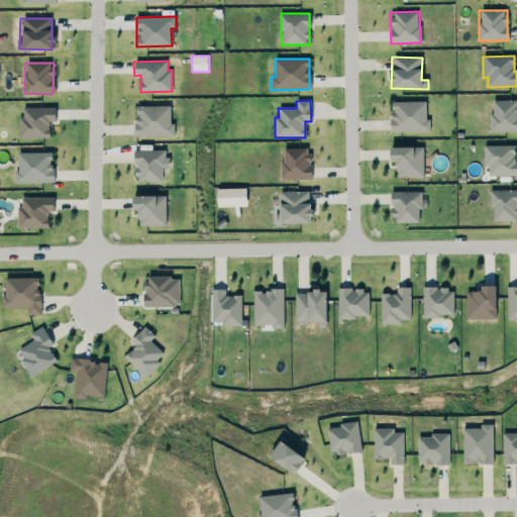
[(516,100),(491,101),(492,132),(516,131),(516,100)]
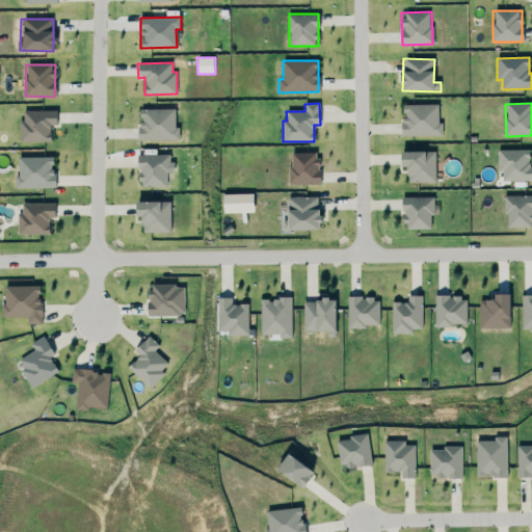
[(439,105),(402,105),(402,136),(443,135),(443,124),(439,124),(439,105)]
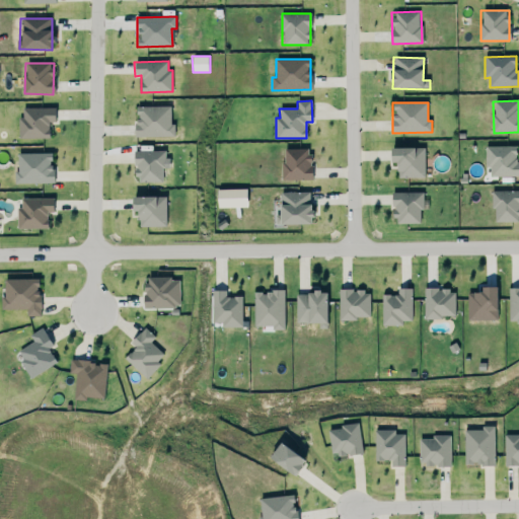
[(170,106),(136,106),(136,137),(175,137),(174,125),(171,125),(170,106)]
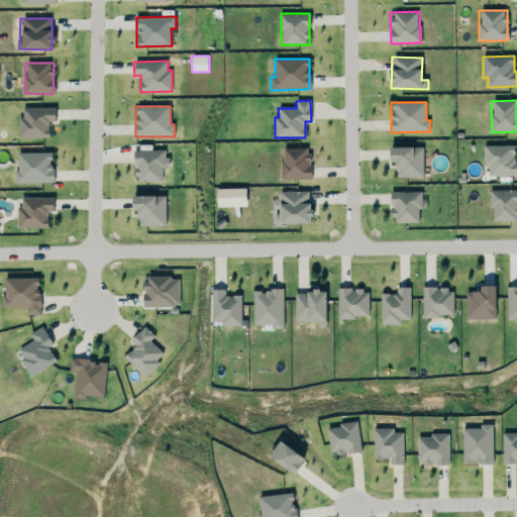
[(19,138),(49,137),(48,121),(56,121),(55,107),(22,108),(22,117),(18,117),(19,138)]
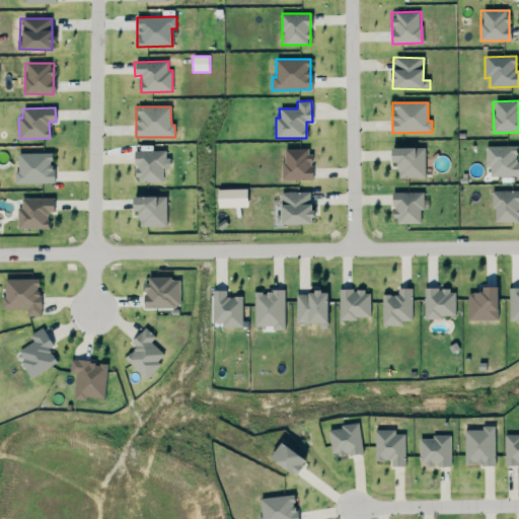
[(490,176),(518,176),(518,161),(516,161),(517,147),(486,146),(486,168),(490,168),(490,176)]
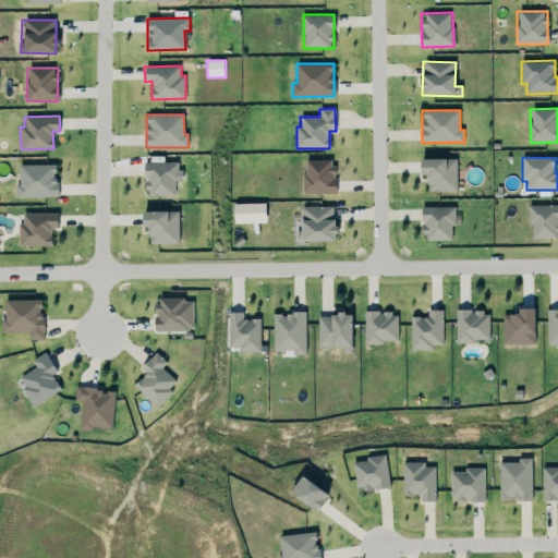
[(427,192),(457,191),(457,158),(420,159),(420,174),(426,174),(427,192)]
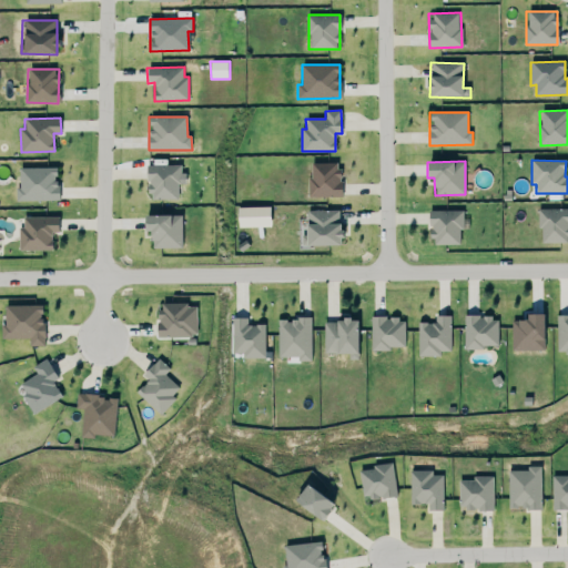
[(340,198),(341,163),(310,163),(310,196),(340,198)]
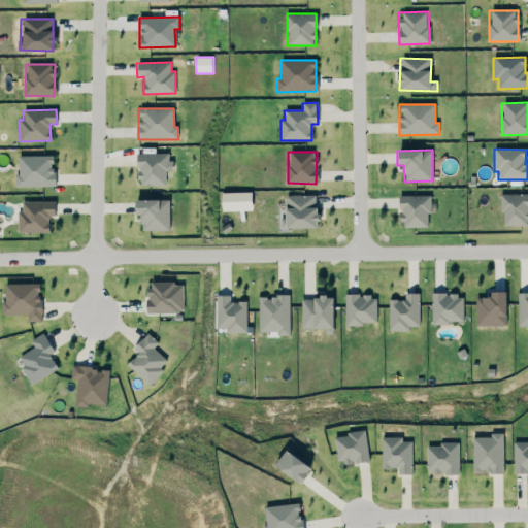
[(167,154),(137,154),(137,186),(167,186),(167,154)]
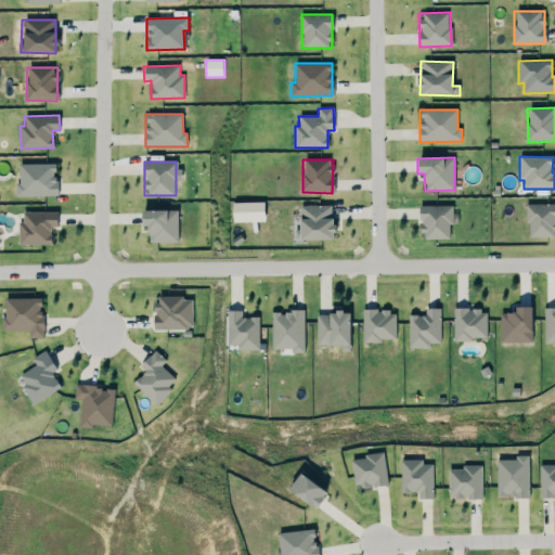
[(55,164),(18,165),(20,184),(15,184),(16,197),(57,196),(55,164)]
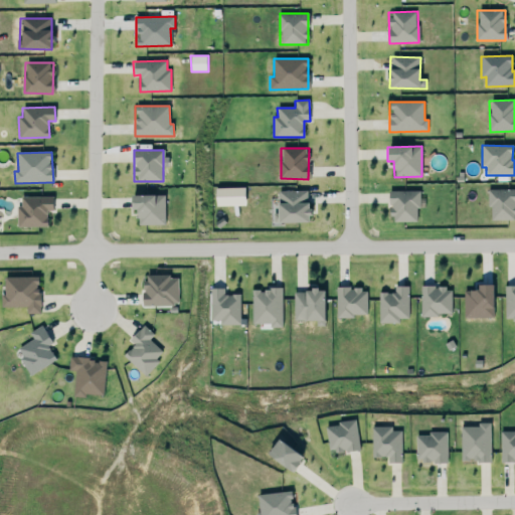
[(216,206),(244,206),(244,188),(215,188),(216,206)]
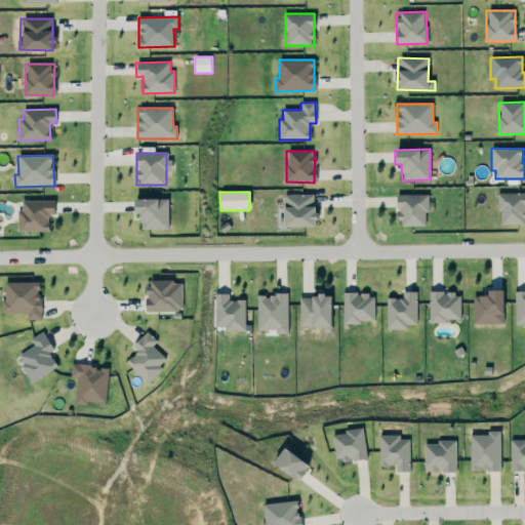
[(524,224),(524,192),(498,193),(499,225),(524,224)]
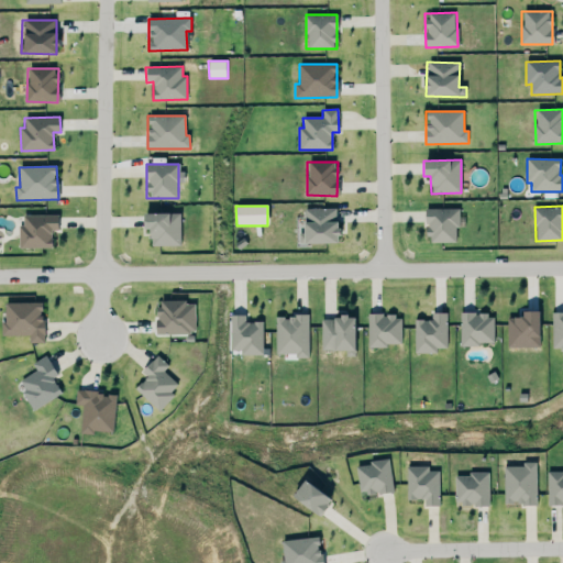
[(337,208),(304,209),(304,235),(299,235),(299,244),(338,243),(337,208)]
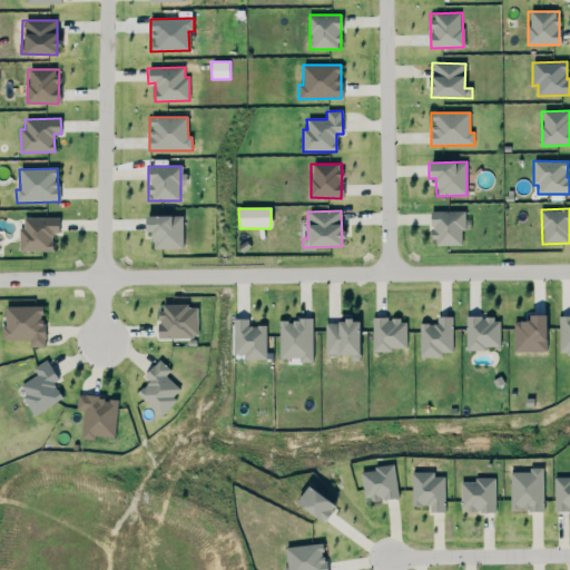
[(464,245),(463,210),(432,212),(432,246),(464,245)]
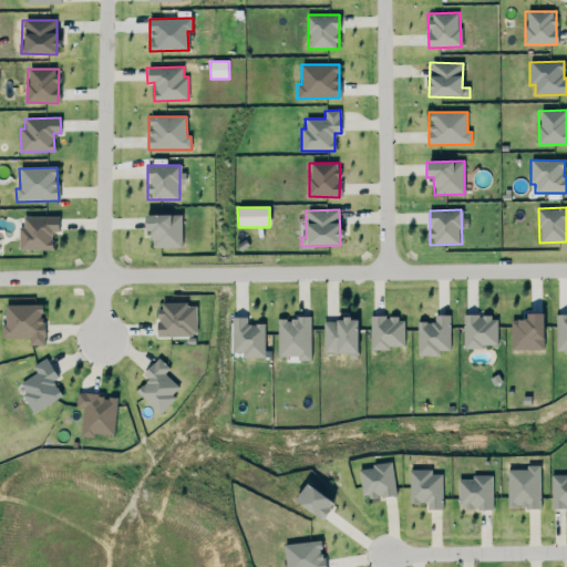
[(182,215),(144,215),(143,230),(151,230),(151,248),(181,248),(182,215)]
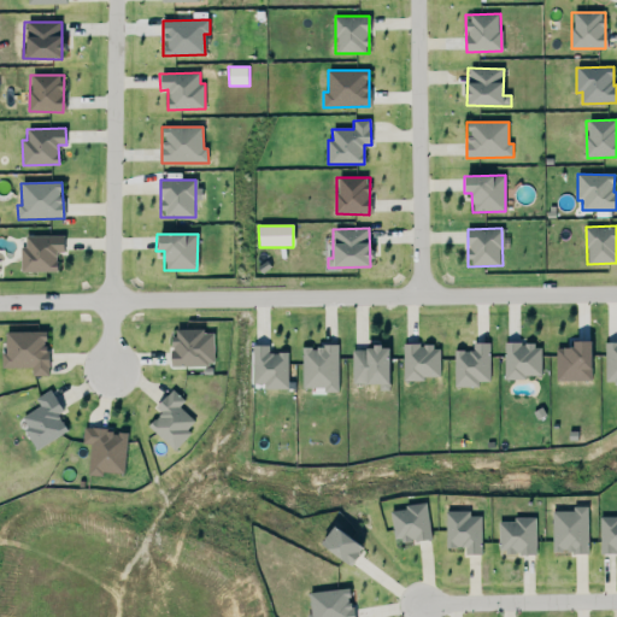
[(25,235),(25,247),(21,247),(21,271),(57,272),(58,253),(64,253),(64,235),(25,235)]
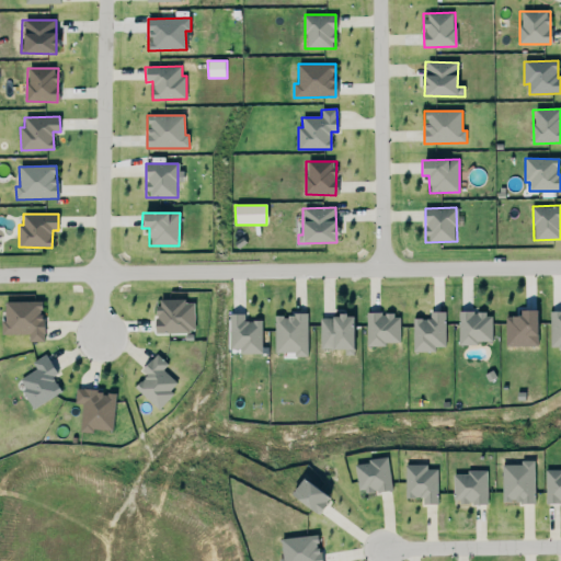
[(194,300),(156,300),(156,333),(195,332),(194,300)]
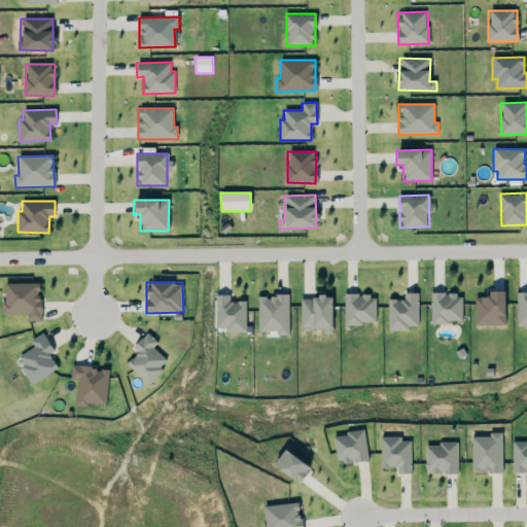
[(40,283),(4,284),(4,302),(1,302),(1,315),(28,314),(28,321),(41,321),(40,283)]
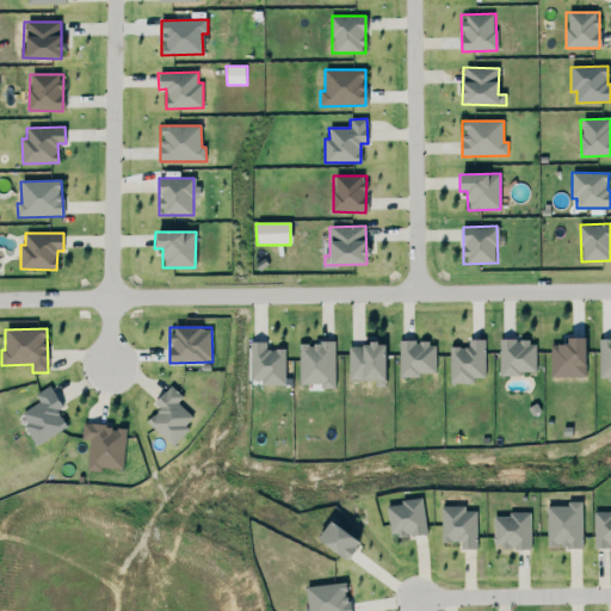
[(585,338),(567,338),(567,345),(550,345),(551,377),(586,376),(585,338)]
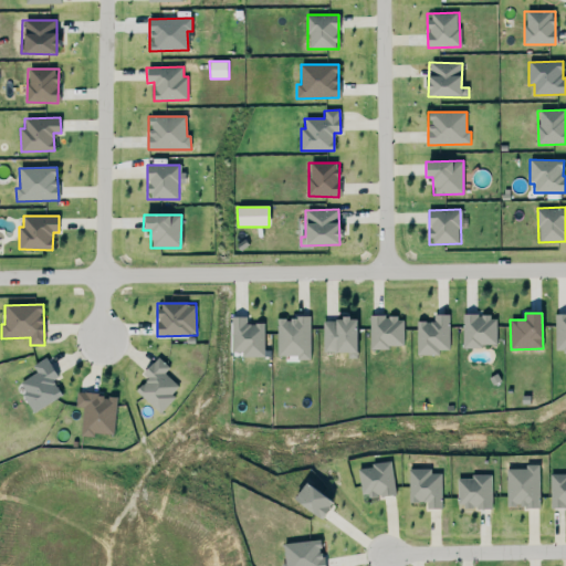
[(450,350),(449,314),(433,315),(433,322),(416,322),(417,355),(440,355),(440,350),(450,350)]
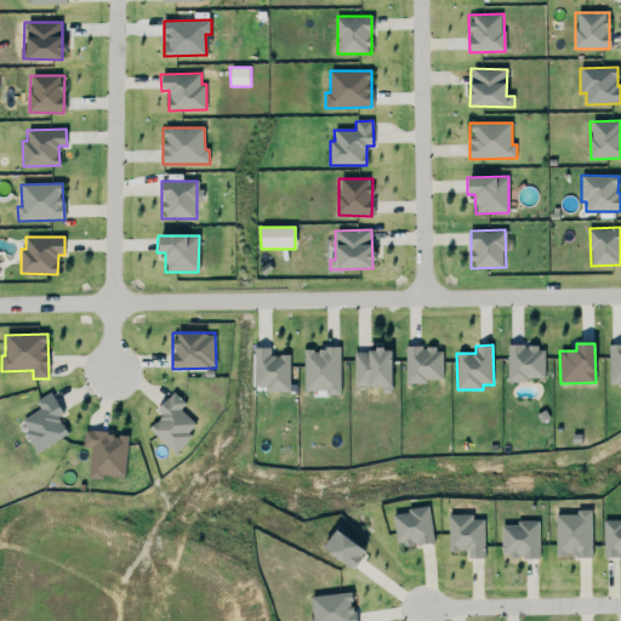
[(546,347),(507,346),(507,380),(545,380),(546,347)]
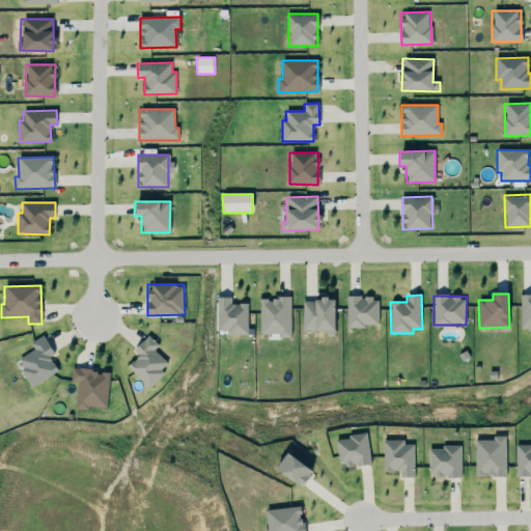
[(347,327),(379,326),(379,297),(346,298),(347,327)]
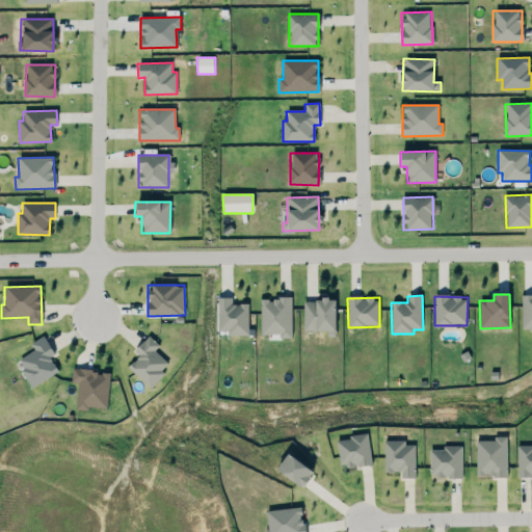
[(248,336),(248,304),(232,304),(232,298),(216,298),(217,331),(227,331),(227,336),(248,336)]
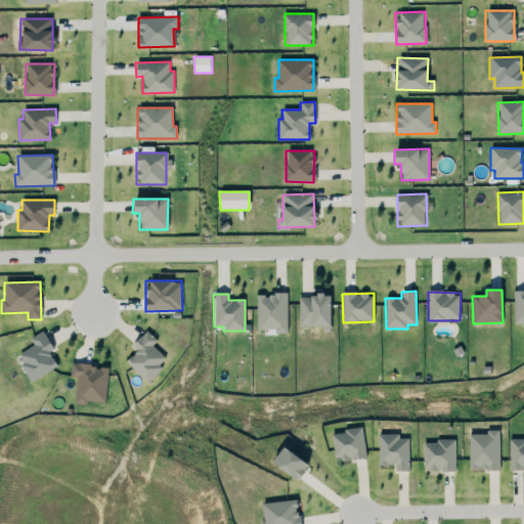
[(257,332),(288,332),(288,295),(257,295),(257,332)]
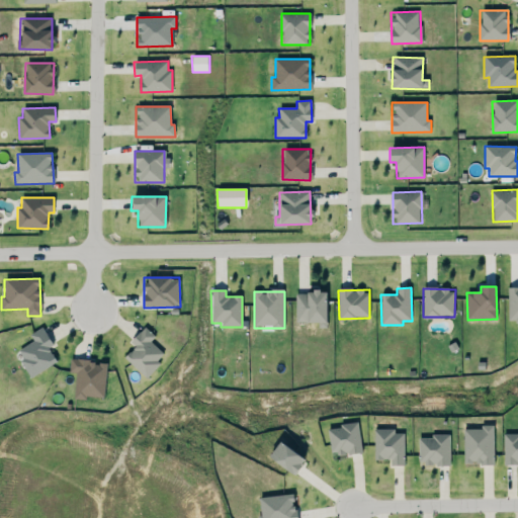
[(326,292),(295,292),(296,323),(327,323),(326,292)]
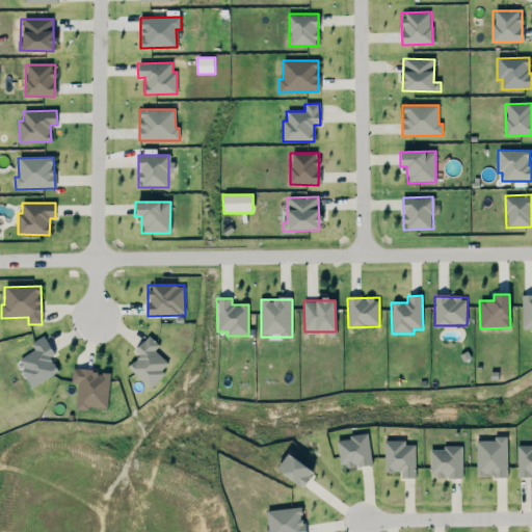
[(34,350),(19,360),(24,368),(20,371),(31,389),(58,372),(49,357),(55,354),(44,336),(30,344),(34,350)]
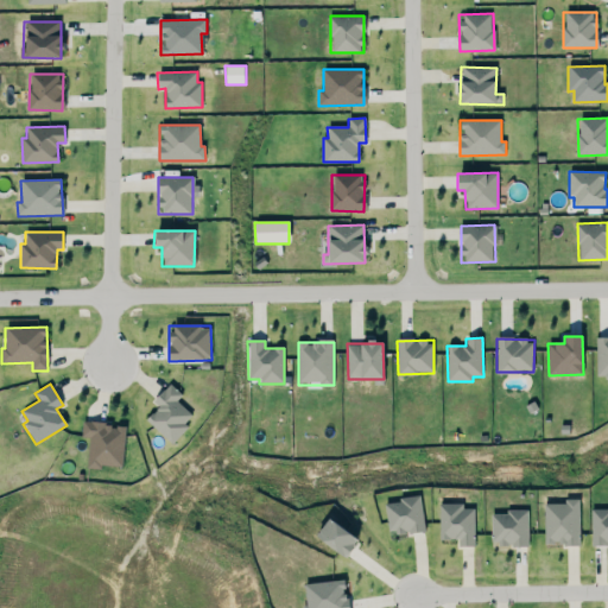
[(195,418),(177,401),(182,396),(170,384),(153,401),(158,406),(146,420),(171,443),(195,418)]
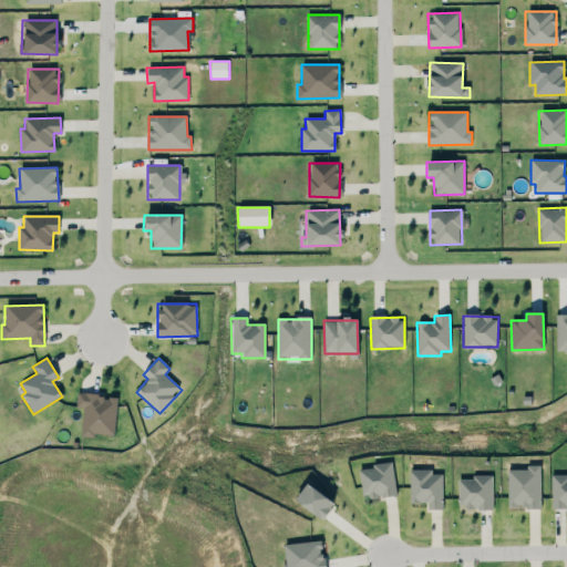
[(83,409),(81,437),(93,439),(94,434),(113,436),(117,398),(78,393),(75,409),(83,409)]
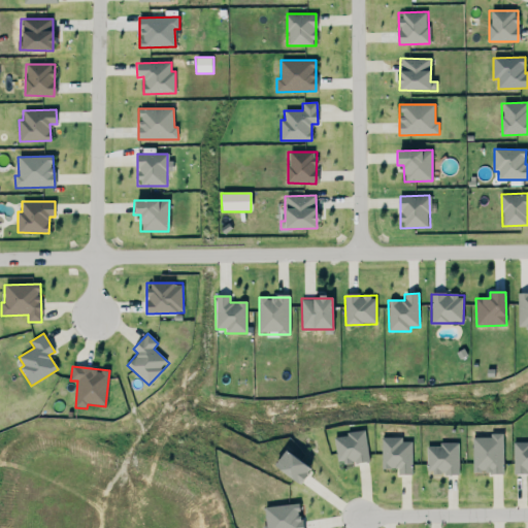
[(334,436),(337,464),(368,461),(365,433),(334,436)]
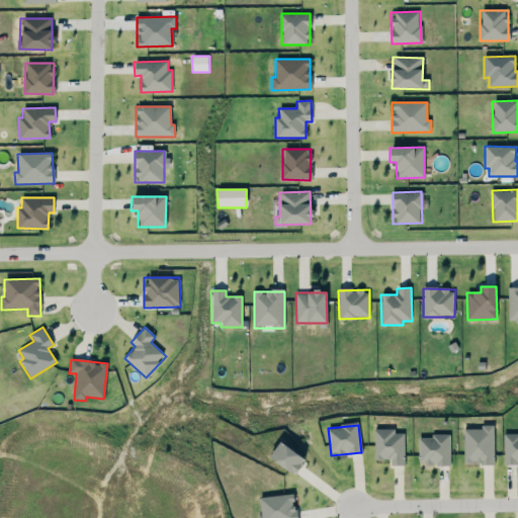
[(494,465),(494,427),(463,428),(464,465),(494,465)]
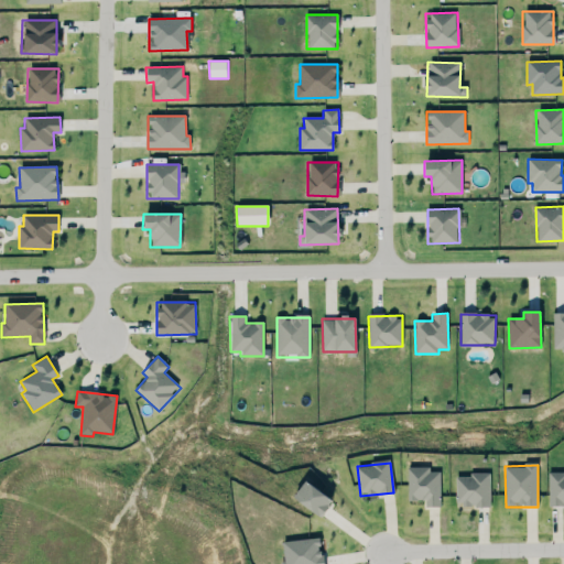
[(407,501),(424,501),(424,507),(441,507),(441,472),(430,472),(431,468),(408,467),(407,501)]
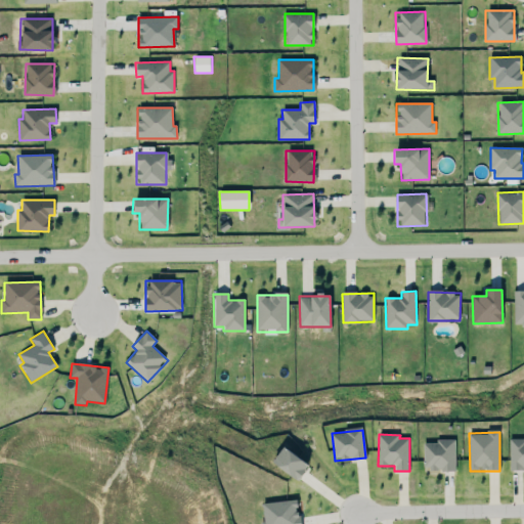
[(424,441),(424,471),(455,470),(454,441),(424,441)]
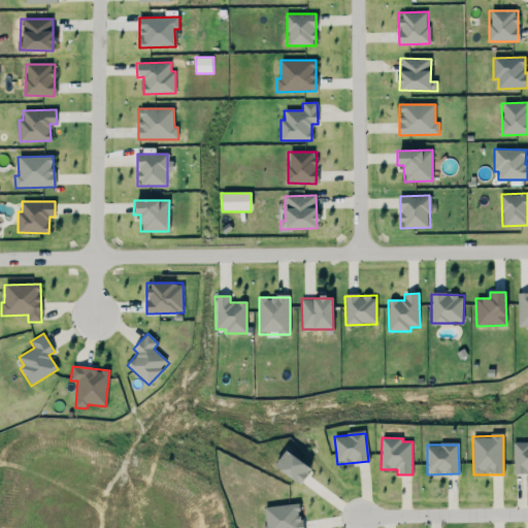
[(300,484),(309,467),(284,452),(273,468),(300,484)]
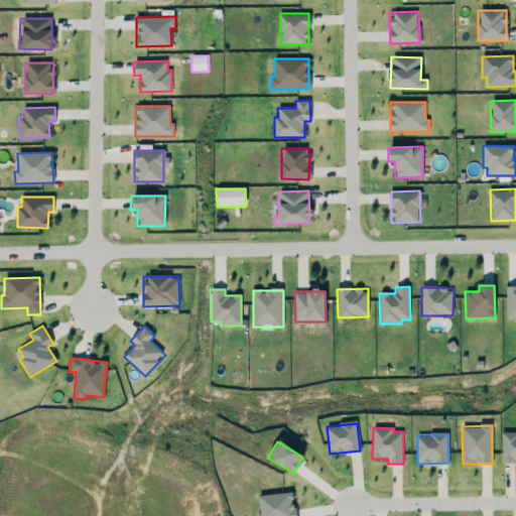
[(295,515),(293,492),(258,496),(259,515),(295,515)]
